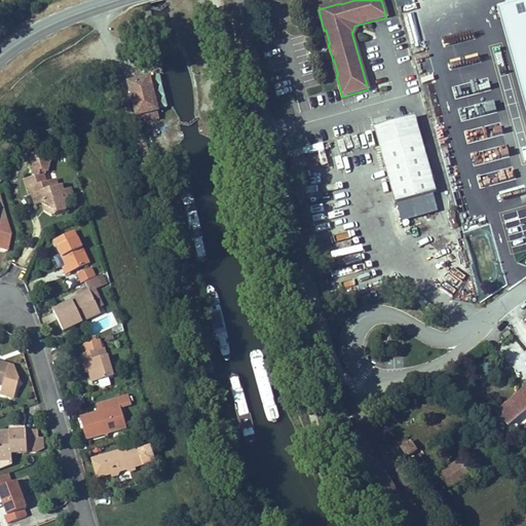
[(423,5),(441,68),(516,47),(501,0),(416,0),(418,7),(423,5)]
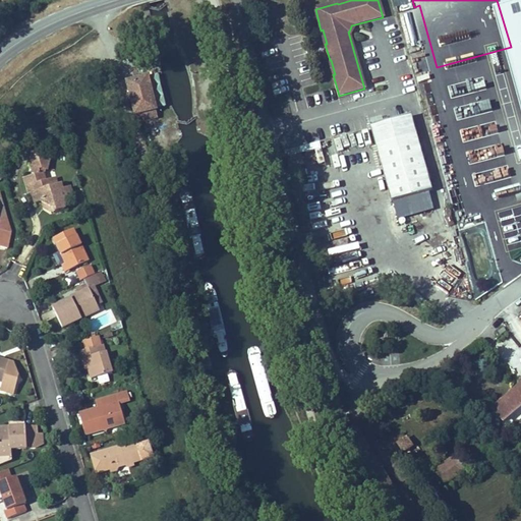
[(520,83),(511,47),(437,67),(451,116),(520,97),(520,83)]
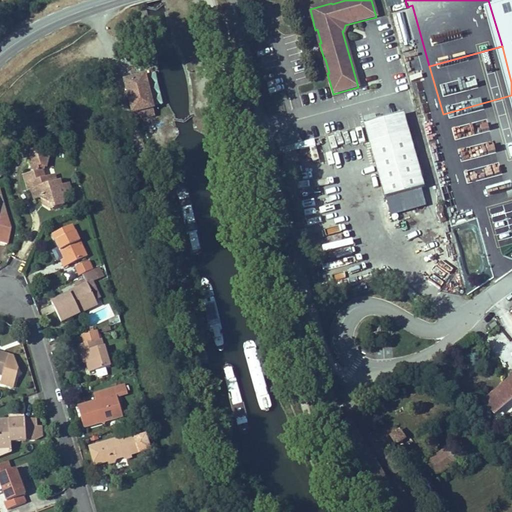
[(145,76),(125,81),(133,113),(130,114),(131,118),(136,117),(135,114),(141,112),(142,118),(148,116),(148,118),(155,116),(154,109),(145,76)]
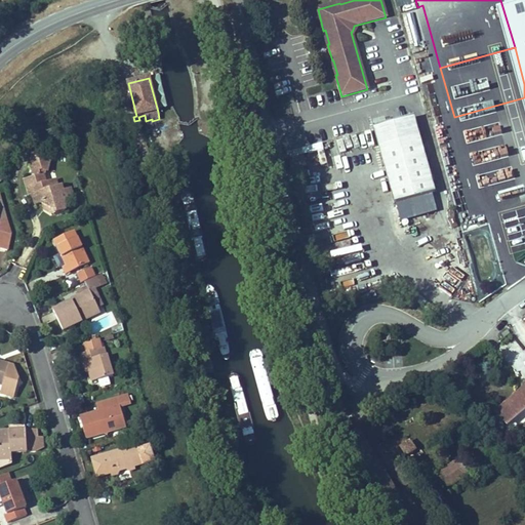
[(373,128),(395,204),(435,193),(413,117),(373,128)]
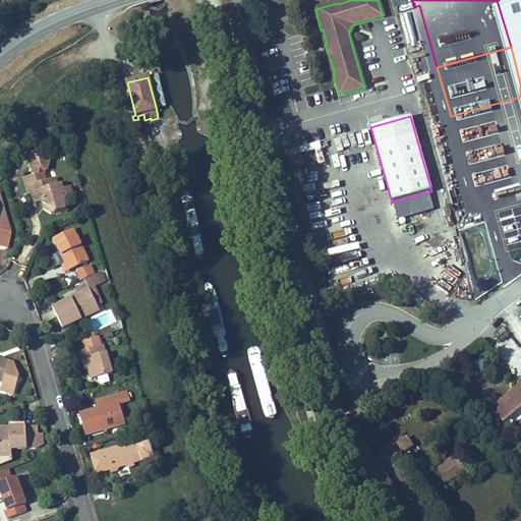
[(34,175),(32,176),(34,184),(32,185),(34,193),(32,193),(36,204),(43,201),(44,201),(45,203),(47,207),(48,208),(48,209),(49,209),(52,208),(54,213),(54,214),(64,211),(64,209),(71,207),(69,199),(73,198),(70,187),(62,189),(61,184),(57,185),(51,187),(49,180),(46,181),(43,173),(40,174),(40,168),(48,170),(51,158),(33,154),(30,166),(34,167),(33,170),(34,175)]
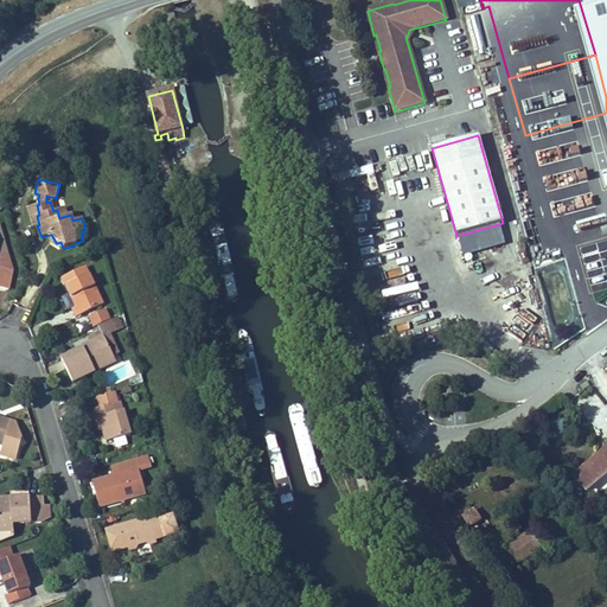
[(37,205),(29,208),(34,227),(37,225),(39,225),(37,216),(39,215),(37,205)]
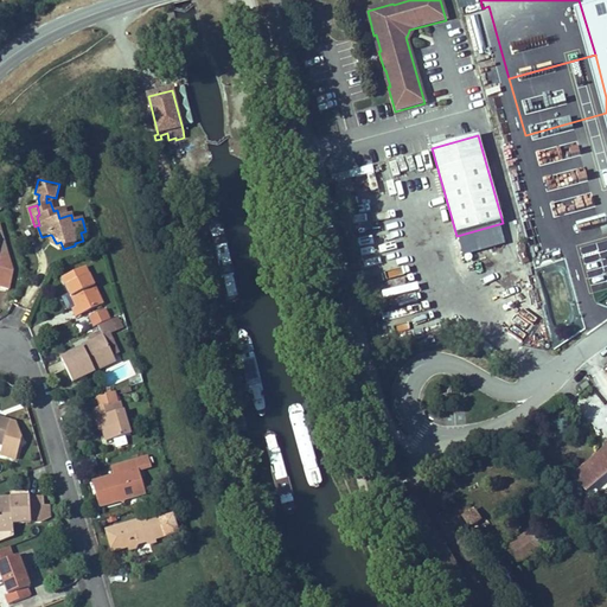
[(65,208),(57,210),(59,218),(66,216),(65,208)]
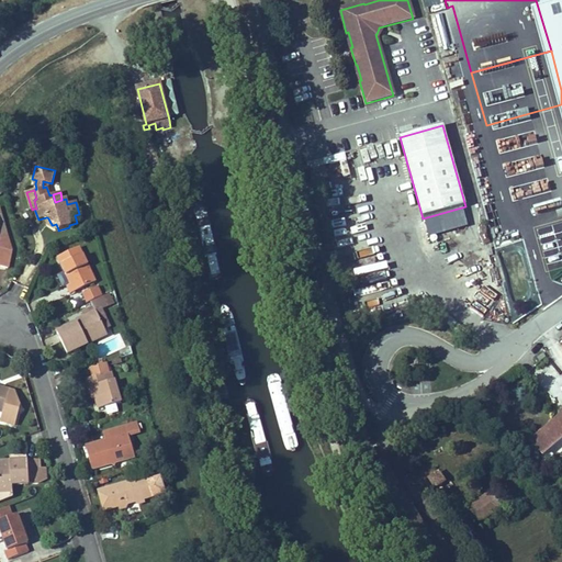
[(54,232),(58,229),(56,224),(53,225),(52,225),(52,224),(51,223),(48,218),(47,217),(46,217),(48,226),(54,232)]
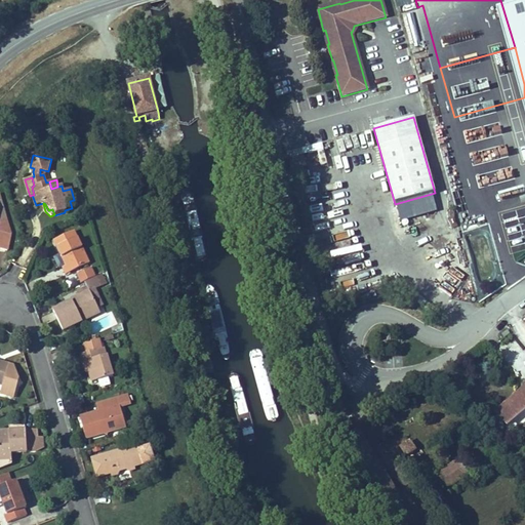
[(524,218),(500,227),(510,253),(524,248),(524,218)]
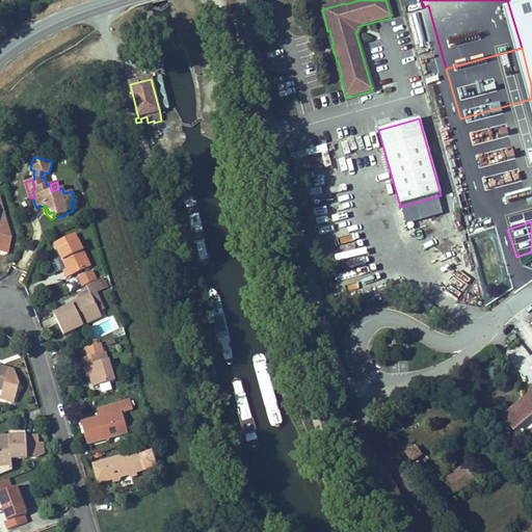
[(0,225),(0,235),(0,236),(11,239),(6,224),(0,225)]
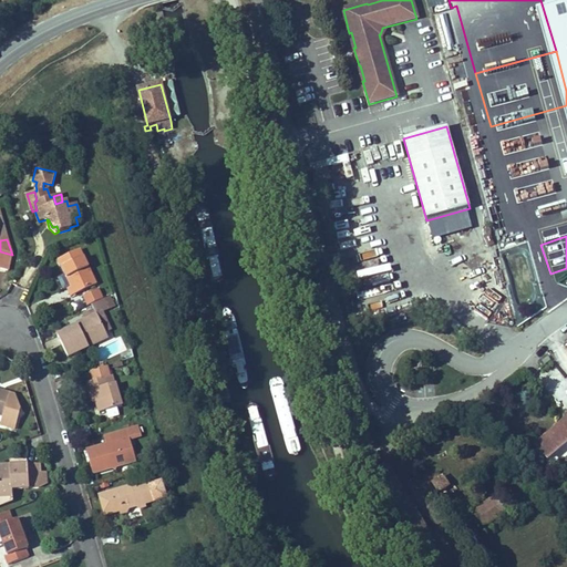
[(80,250),(59,260),(65,275),(71,288),(68,289),(72,297),(96,285),(80,250)]
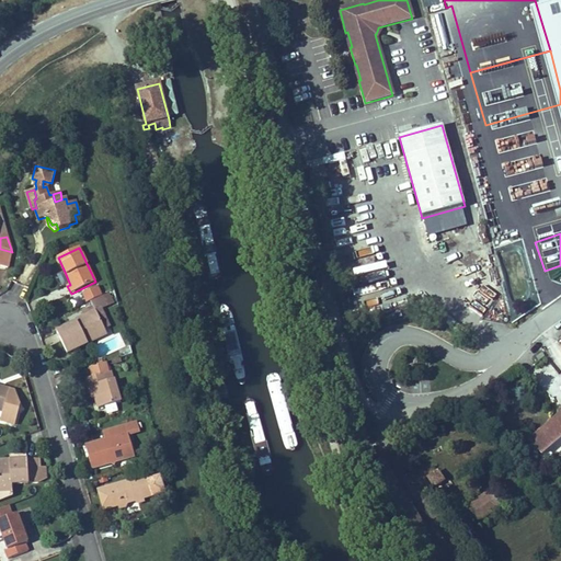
[(12,252),(0,249),(0,250),(0,265),(8,267),(12,252)]
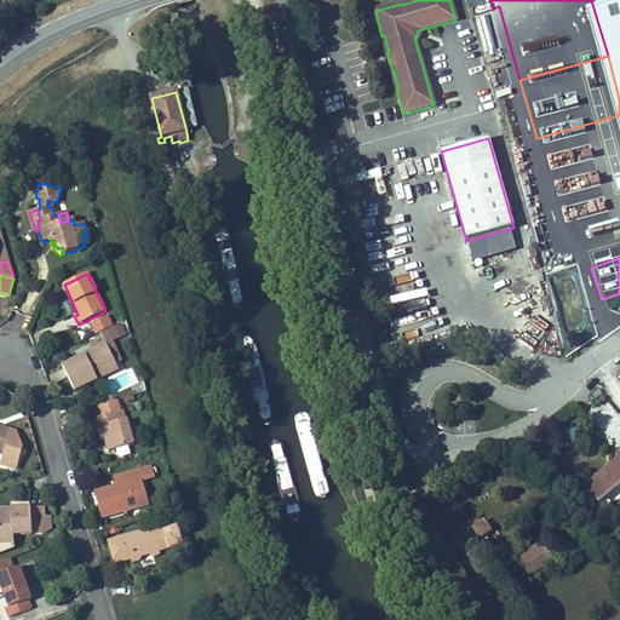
[(78,315),(72,300),(63,305),(70,319),(74,316),(78,315)]
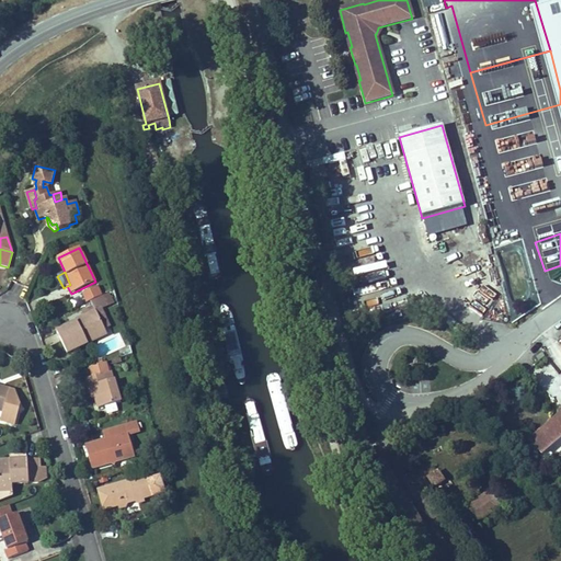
[(102,296),(98,286),(82,294),(87,302),(102,296)]
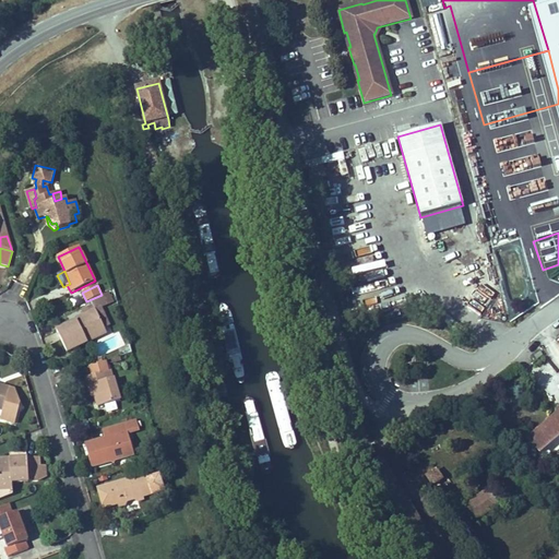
[(76,322),(57,332),(67,353),(87,343),(85,337),(105,329),(96,310),(102,308),(107,305),(102,295),(91,300),(93,307),(83,312),(85,314),(75,319),(76,322)]
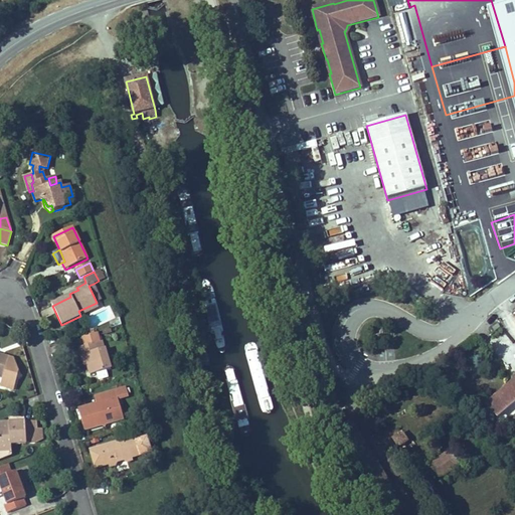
[(94,284),(89,286),(97,303),(102,300),(94,284)]
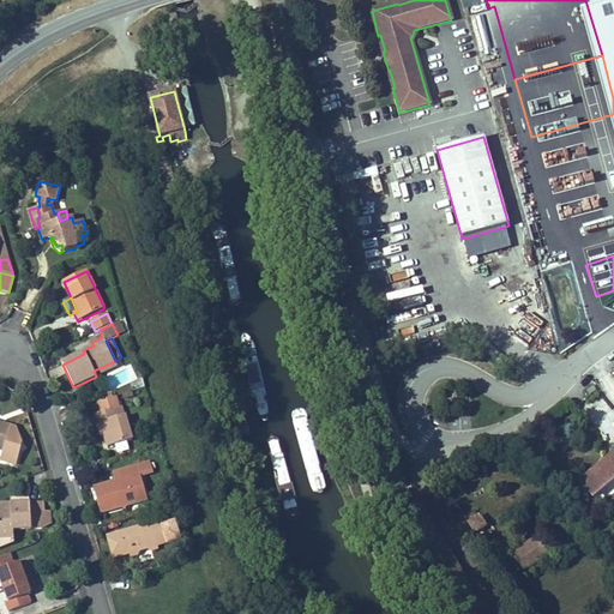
[(61,361),(62,365),(84,354),(83,350),(61,361)]
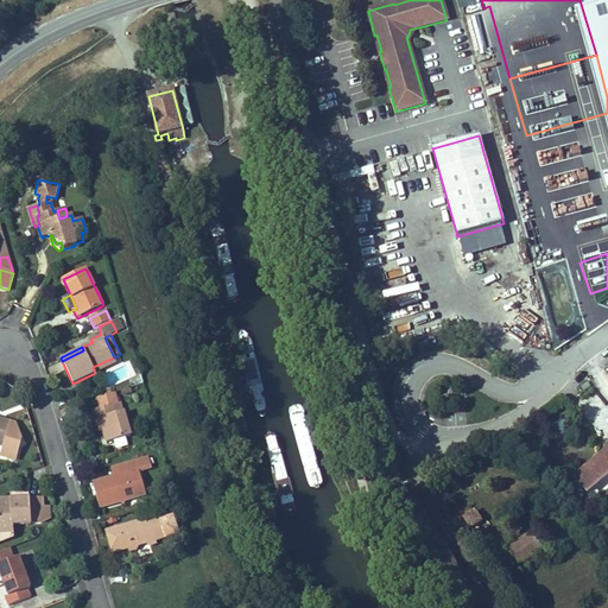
[(114,358),(93,367),(95,373),(116,362),(114,358)]
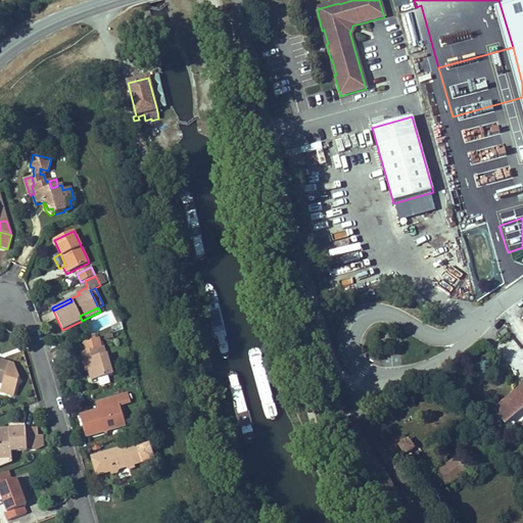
[(124,331),(122,321),(117,322),(113,334),(124,331)]
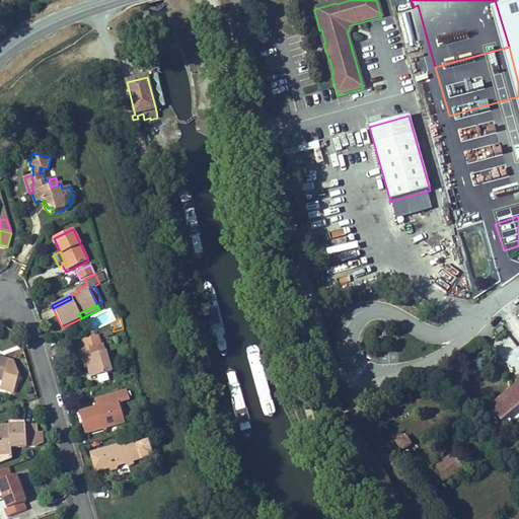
[(86,350),(79,352),(82,360),(85,359),(88,368),(91,378),(113,372),(103,345),(101,345),(98,336),(83,340),(86,350)]
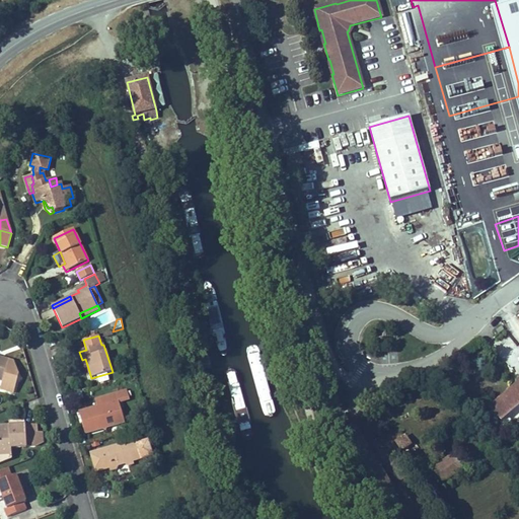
[(0,379),(3,380),(9,359),(0,357),(0,379)]
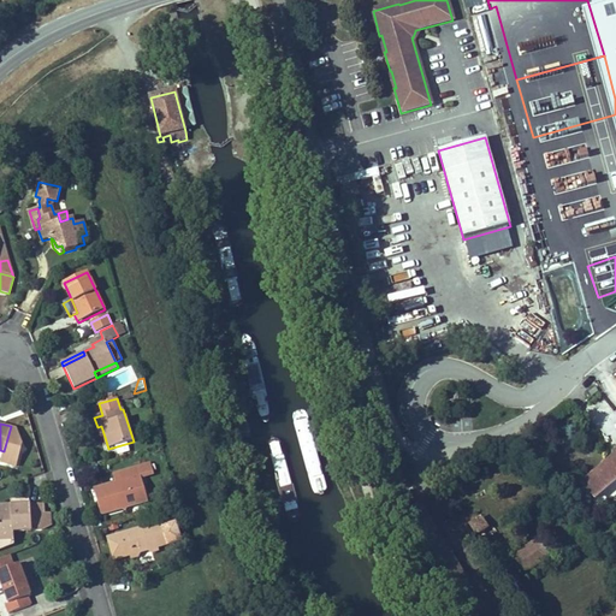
[(593,474),(582,484),(596,498),(615,480),(615,460),(612,463),(610,461),(606,463),(608,466),(594,477),(593,474)]
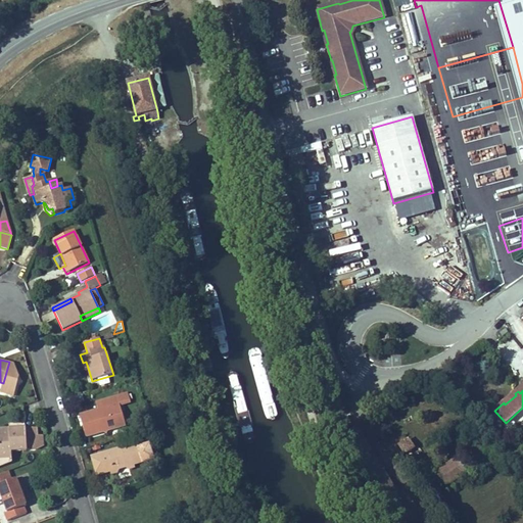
[(128,393),(100,400),(103,409),(98,410),(98,412),(99,415),(95,417),(94,415),(93,414),(80,418),(86,437),(103,432),(105,429),(108,431),(126,426),(122,411),(117,412),(115,406),(120,405),(130,401),(128,393)]
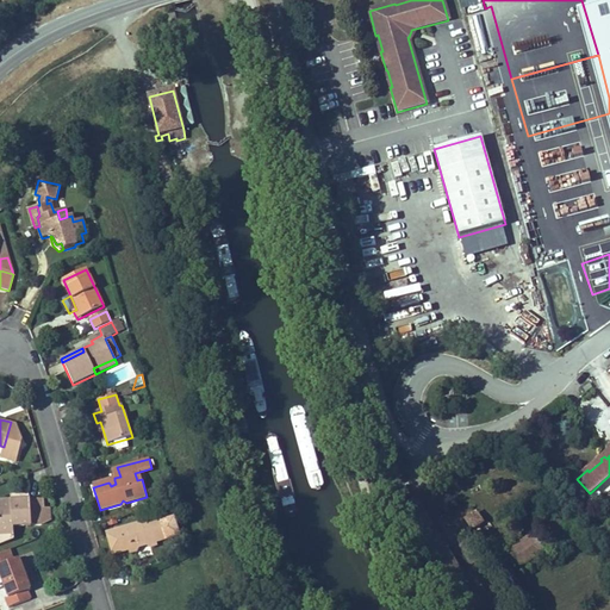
[(601,459),(587,470),(589,472),(602,461),(601,459)]
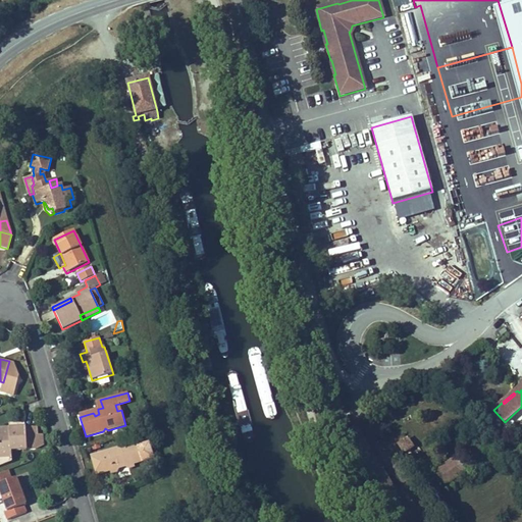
[(35,428),(25,429),(25,441),(36,441),(36,450),(41,447),(41,436),(36,436),(35,428)]
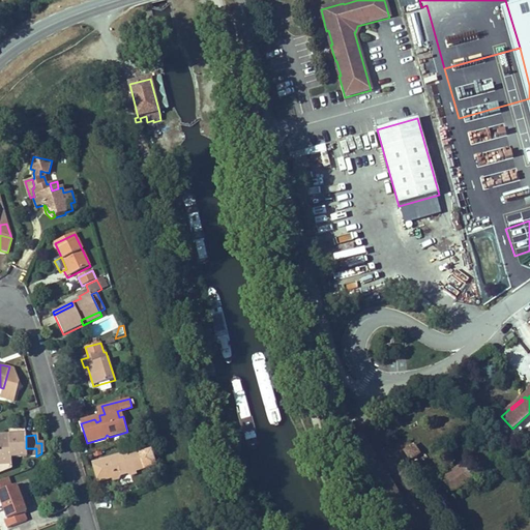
[(26,448),(26,436),(9,436),(9,441),(0,441),(0,473),(11,469),(11,459),(27,458),(27,457),(36,457),(36,448),(26,448)]
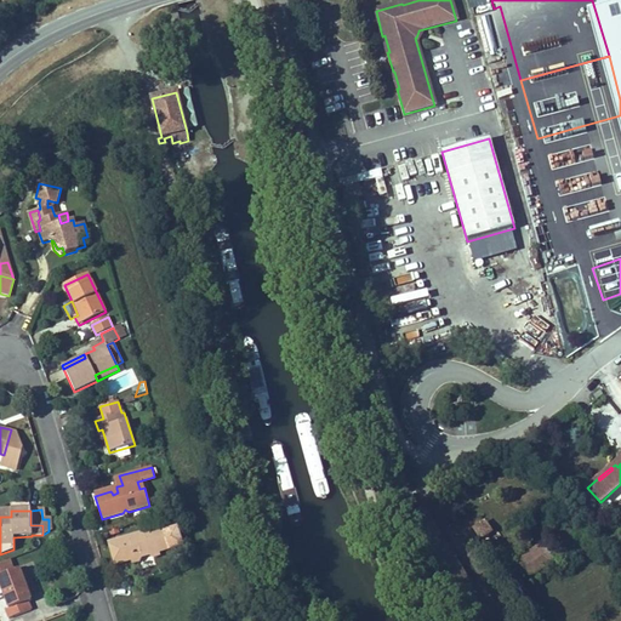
[(485,522),(473,529),(480,540),(493,533),(485,522)]
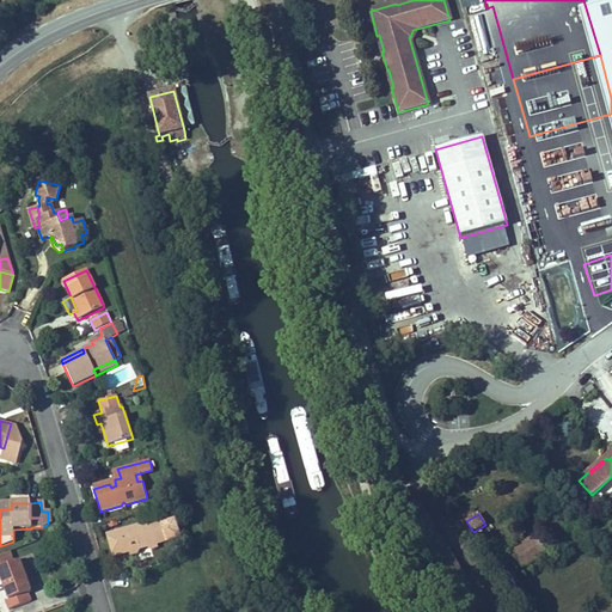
[(161,525),(160,520),(124,530),(126,533),(108,538),(112,554),(122,551),(122,549),(128,546),(129,552),(130,556),(136,554),(139,550),(146,548),(151,550),(157,548),(155,544),(166,542),(167,543),(179,539),(175,521),(161,525)]
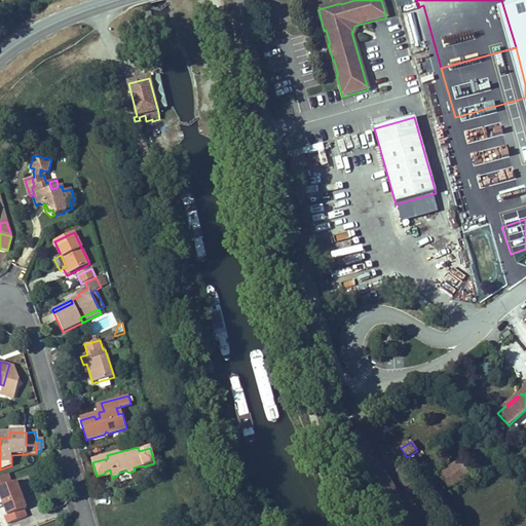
[(97,476),(98,479),(111,475),(110,470),(105,472),(105,474),(97,476)]
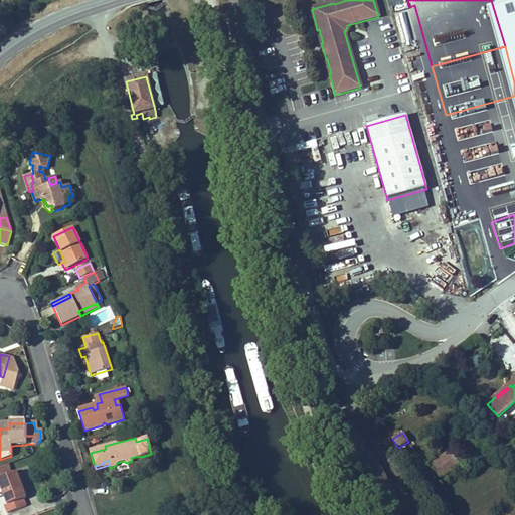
[(8,465),(0,467),(0,487),(7,505),(4,506),(7,513),(26,506),(24,499),(26,498),(24,492),(26,491),(22,480),(24,479),(21,471),(12,474),(8,465)]
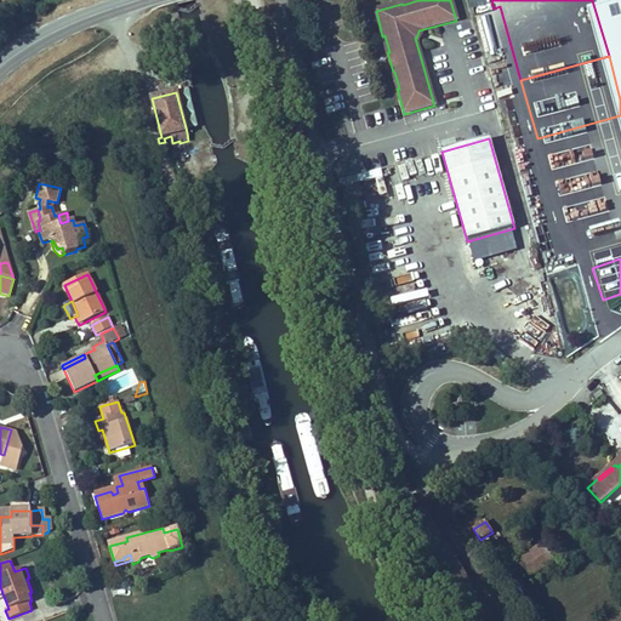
[(473,590),(455,600),(462,611),(480,600),(473,590)]
